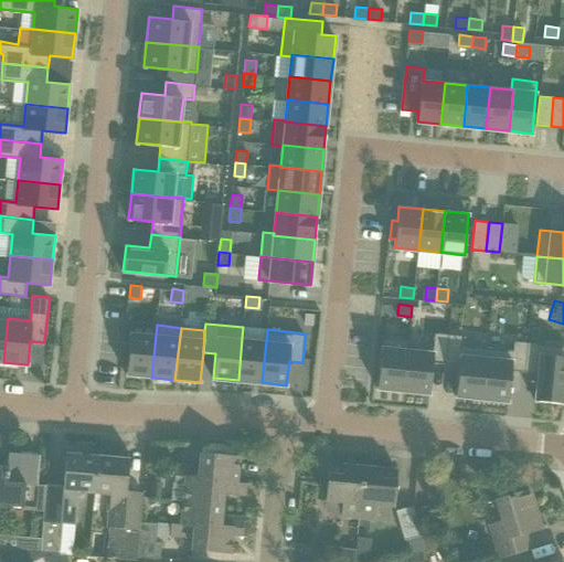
[(155,336),(130,332),(126,374),(151,378),(156,336),(155,336)]
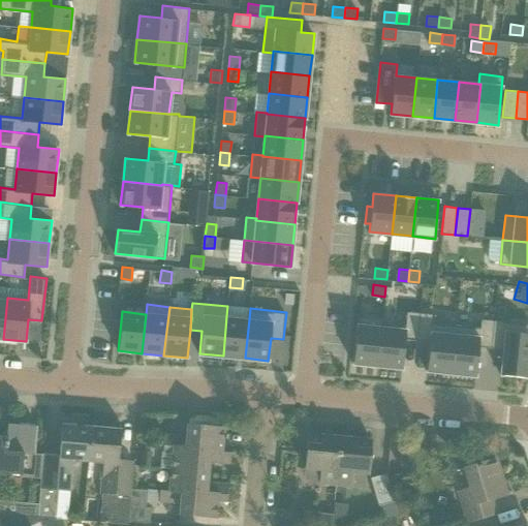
[(377,366),(402,368),(405,338),(417,339),(421,313),(407,311),(405,330),(381,327),(377,366)]
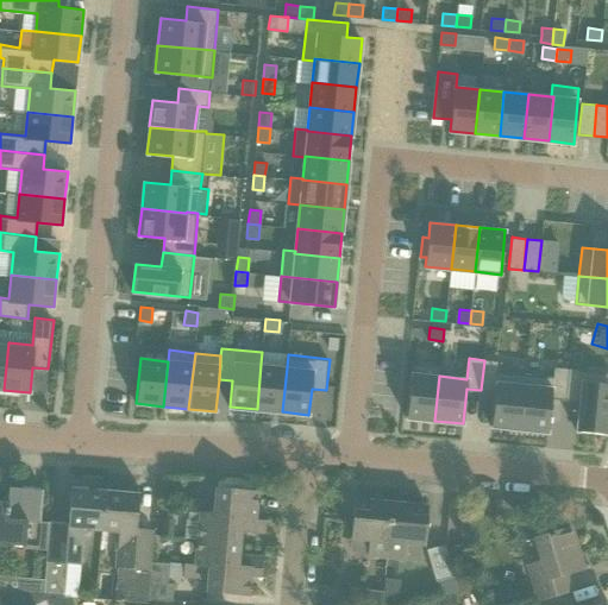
[(497,371),(499,361),(484,360),(481,390),(495,391),(491,427),(520,429),(525,373),(497,371)]
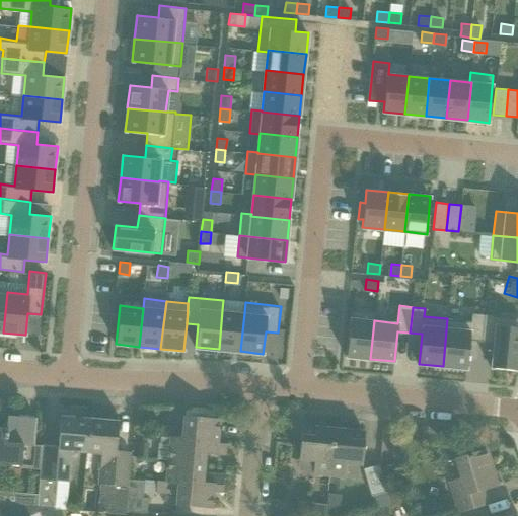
[(374,320),(375,310),(352,308),(347,357),(370,359),(374,320)]
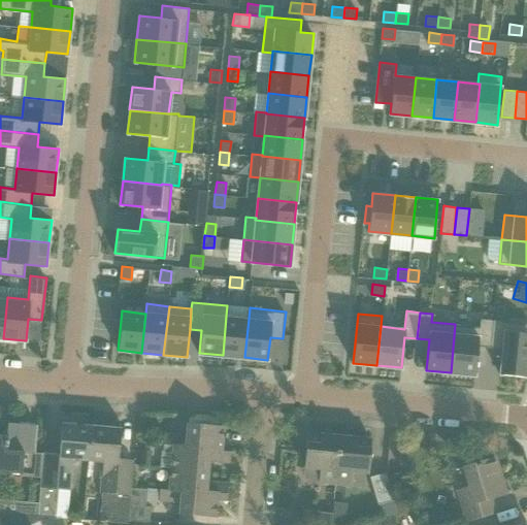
[(223,355),(244,357),(249,319),(226,316),(223,355)]
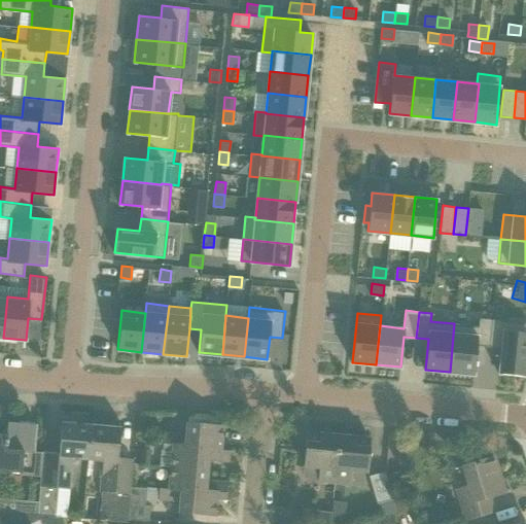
[(454,323),(450,372),(474,375),(477,344),(489,345),(492,319),(479,317),(479,325),(454,323)]
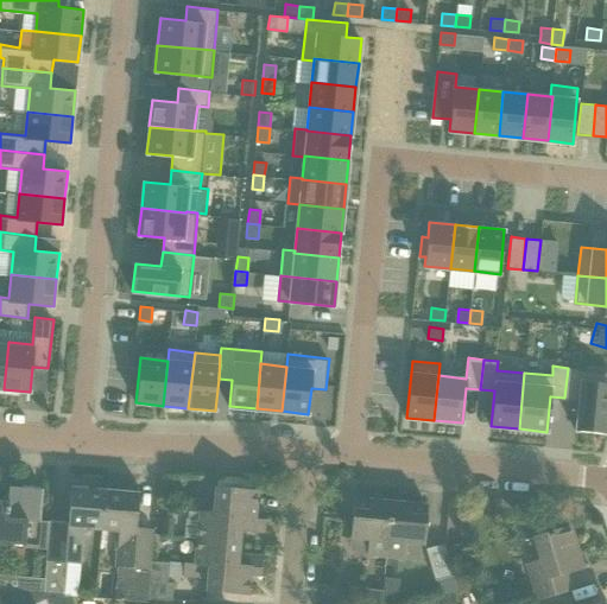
[(568,368),(564,398),(579,400),(576,430),(605,432),(606,415),(606,372),(582,369),(568,368)]
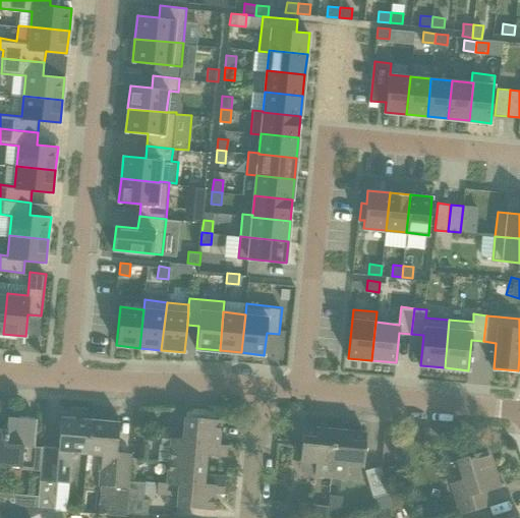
[(41,470),(42,455),(43,446),(35,446),(37,419),(7,416),(6,428),(0,427),(0,466),(4,467),(5,464),(19,466),(20,468),(41,470)]
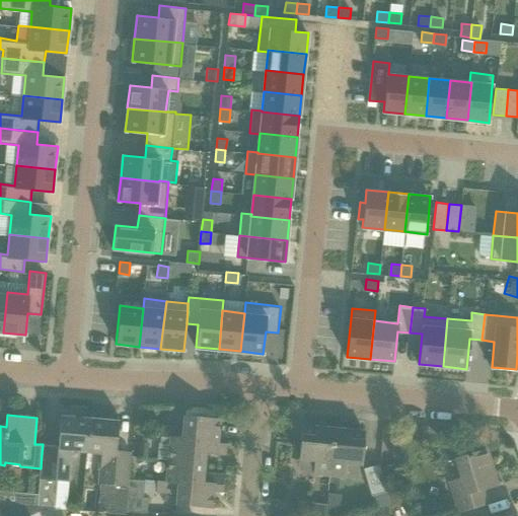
[(39,493),(38,506),(54,507),(57,480),(70,481),(72,450),(87,451),(90,418),(61,416),(57,454),(42,453),(41,468),(40,478),(39,493)]
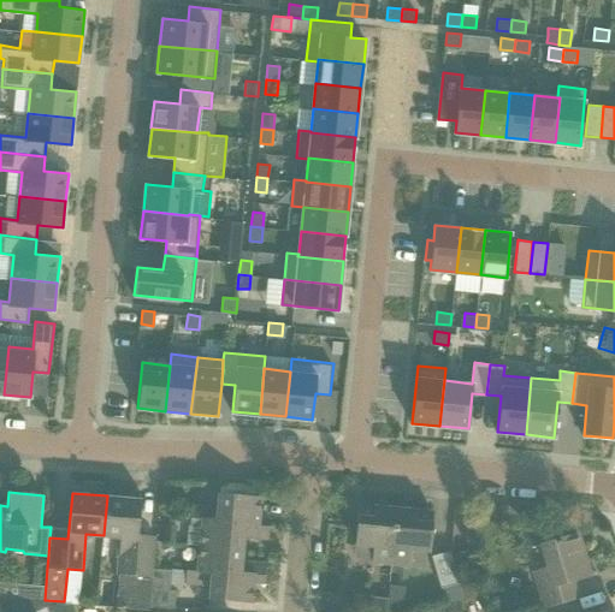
[(193,504),(190,523),(202,524),(203,517),(258,522),(259,517),(260,497),(220,494),(219,506),(193,504)]
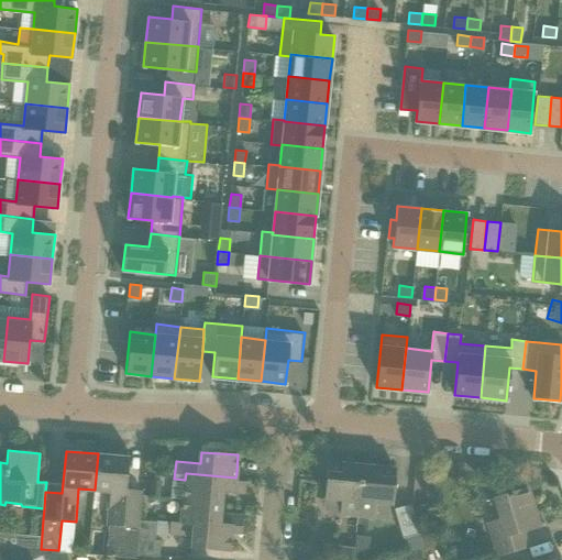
[(98,453),(95,490),(110,491),(108,525),(110,525),(120,526),(118,555),(136,557),(140,519),(141,500),(125,498),(129,457),(98,453)]
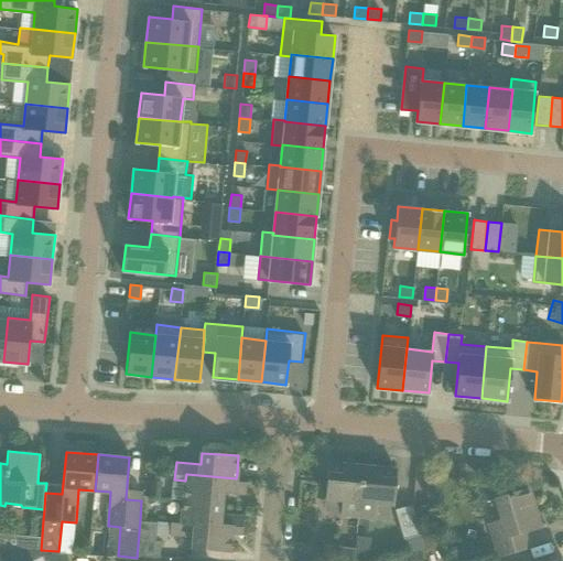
[(342,514),(358,515),(363,465),(328,462),(325,497),(343,499),(342,514)]
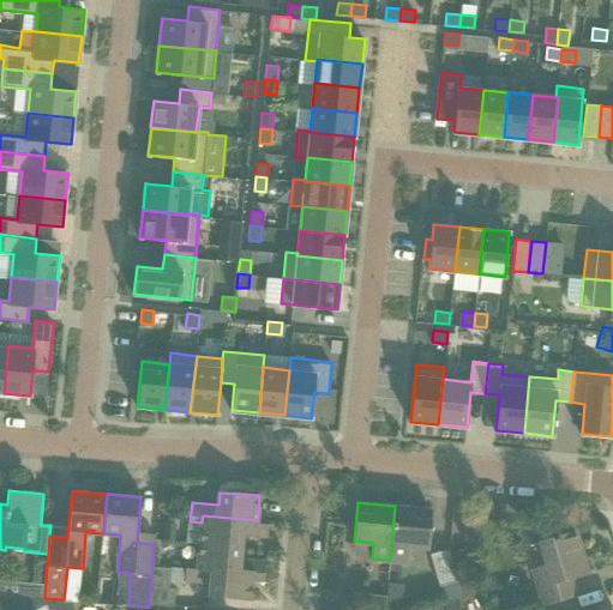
[(390,560),(408,561),(409,545),(428,548),(432,509),(395,506),(390,560)]
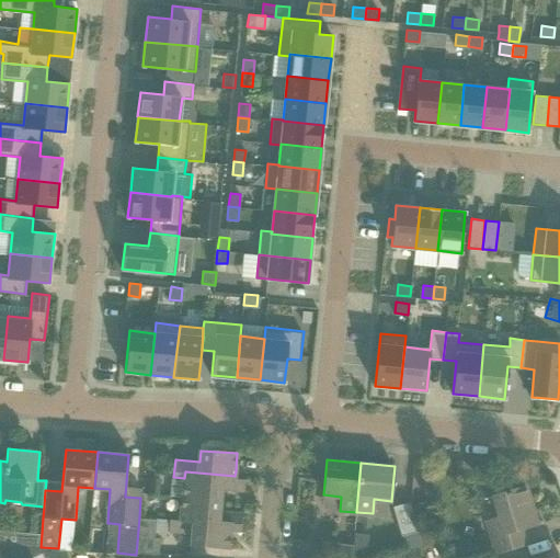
[(184,478),(183,496),(220,499),(220,488),(244,490),(247,473),(236,471),(235,476),(185,471),(184,478)]
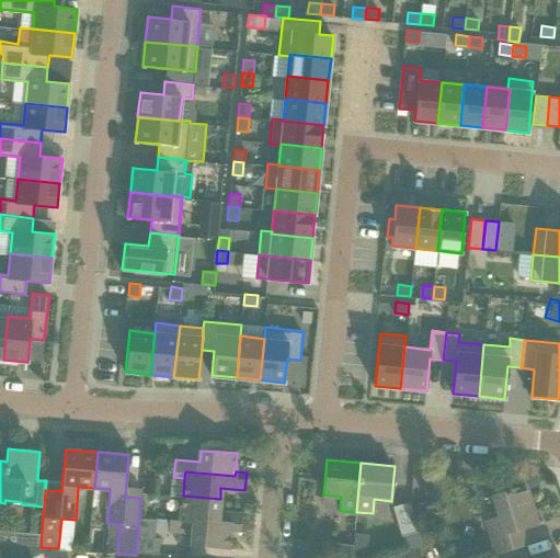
[(150,476),(149,493),(159,494),(160,477),(150,476)]
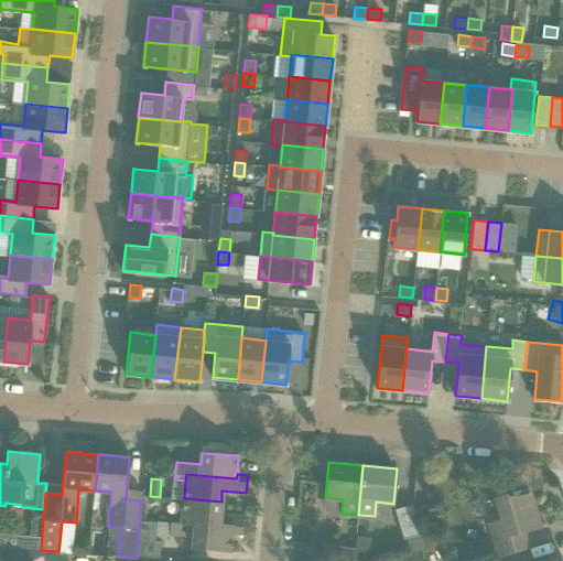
[(499,557),(527,548),(531,547),(527,529),(541,526),(529,487),(496,498),(501,519),(489,524),(499,557)]
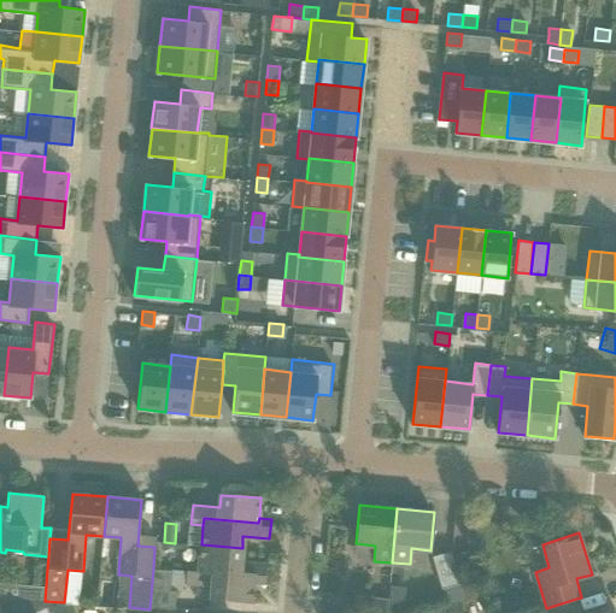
[(200,564),(199,570),(253,575),(252,582),(265,583),(267,564),(241,561),(242,548),(201,544),(200,564)]
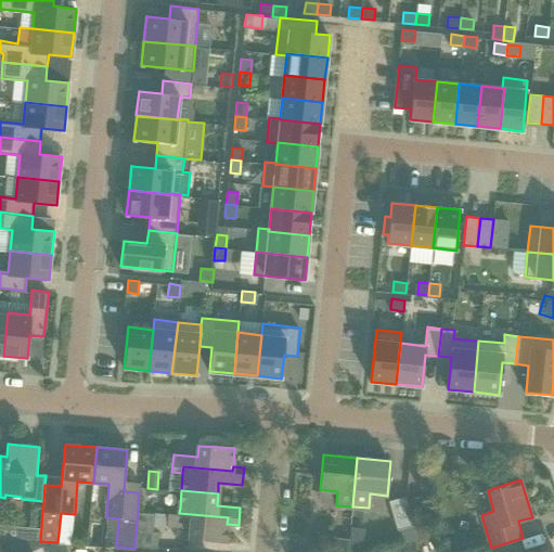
[(410,499),(413,511),(425,506),(422,495),(410,499)]
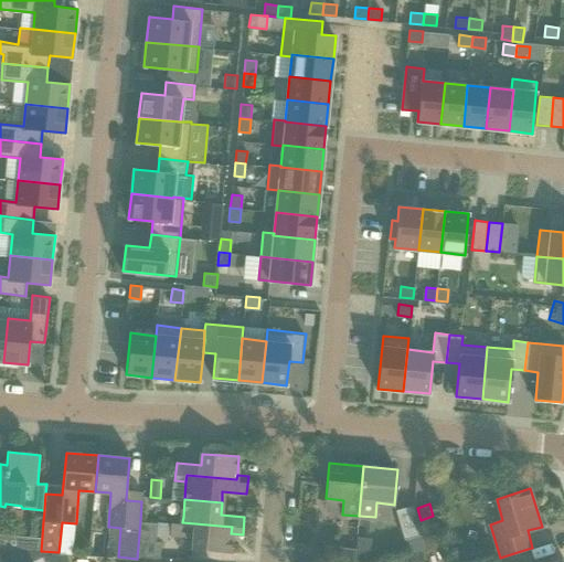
[(396,509),(405,539),(422,534),(413,505),(396,509)]
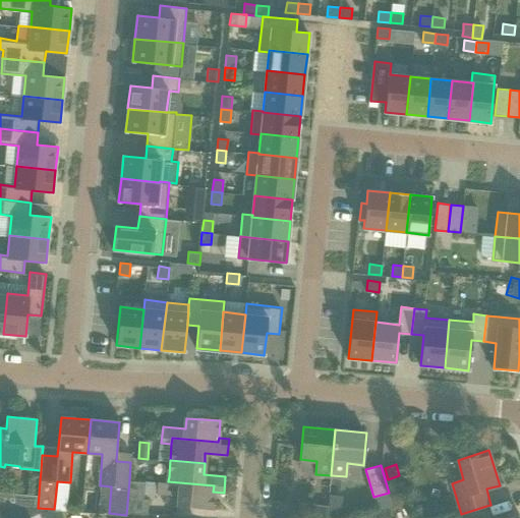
[(158,481),(157,492),(180,495),(179,505),(212,508),(213,492),(214,485),(168,481),(169,476),(158,475),(158,481)]
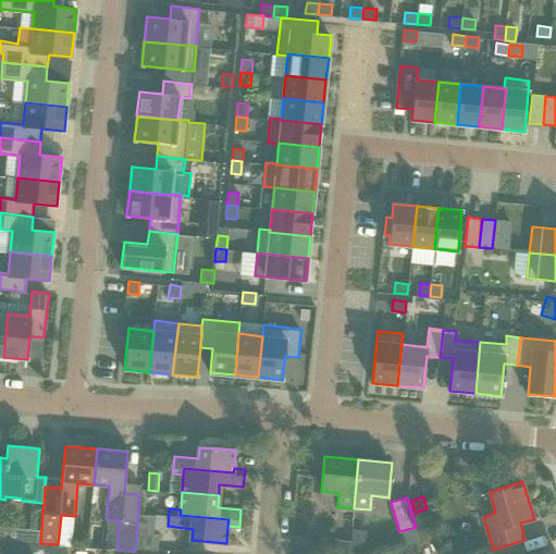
[(138,514),(135,551),(136,551),(137,549),(158,549),(160,533),(155,533),(153,533),(155,528),(156,515),(138,514)]
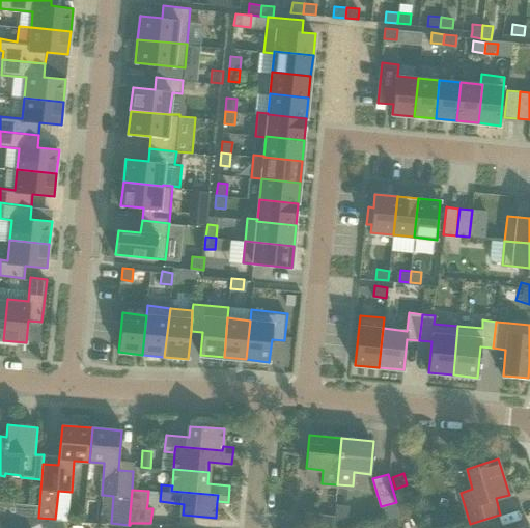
[(0,515),(20,517),(38,518),(39,504),(0,501),(0,515)]
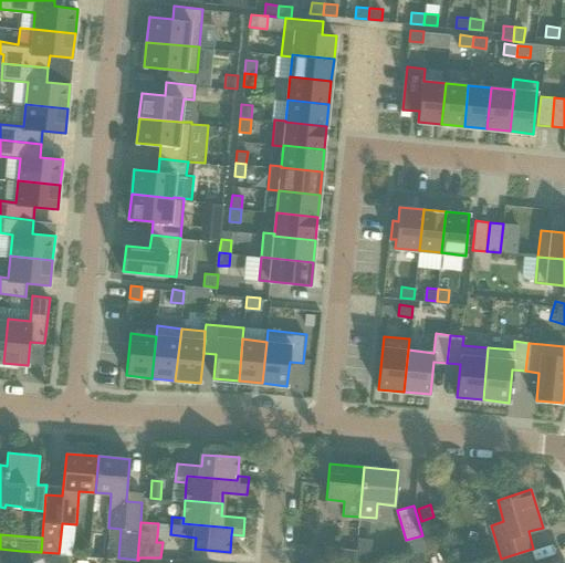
[(424,540),(427,551),(437,548),(435,534),(424,540)]
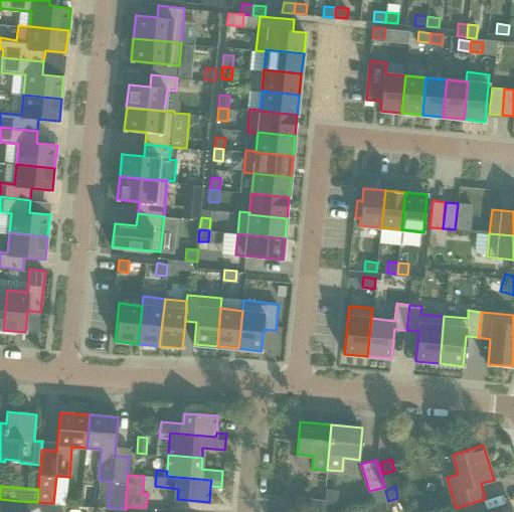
[(294,511),(298,511),(323,511),(325,499),(297,495),(294,511)]
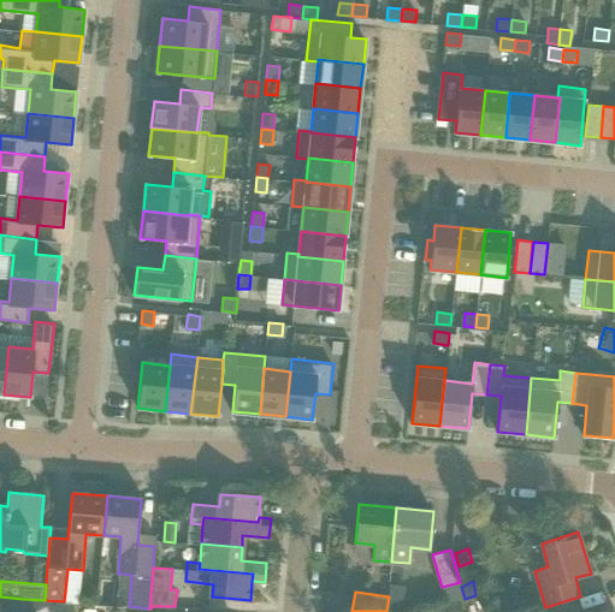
[(545,607),(543,607),(544,611),(614,611),(614,607),(599,611),(579,611),(575,598),(545,607)]
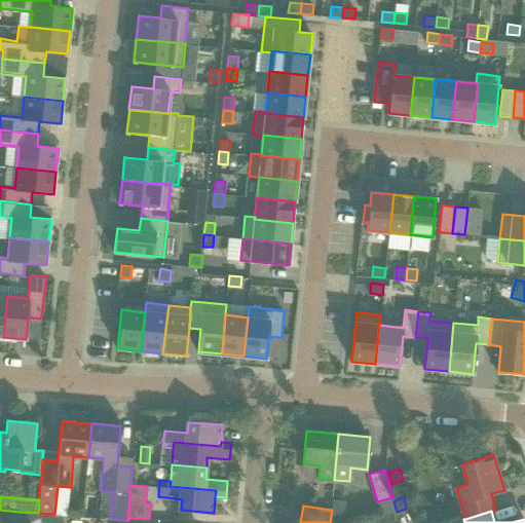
[(63,522),(60,515),(54,514),(38,513),(20,512),(24,522),(63,522)]
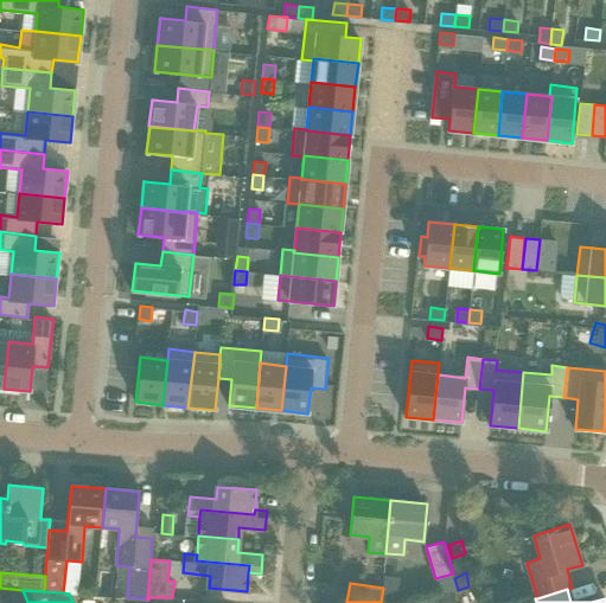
[(450,592),(442,594),(442,595),(445,602),(457,602),(453,591),(450,592)]
